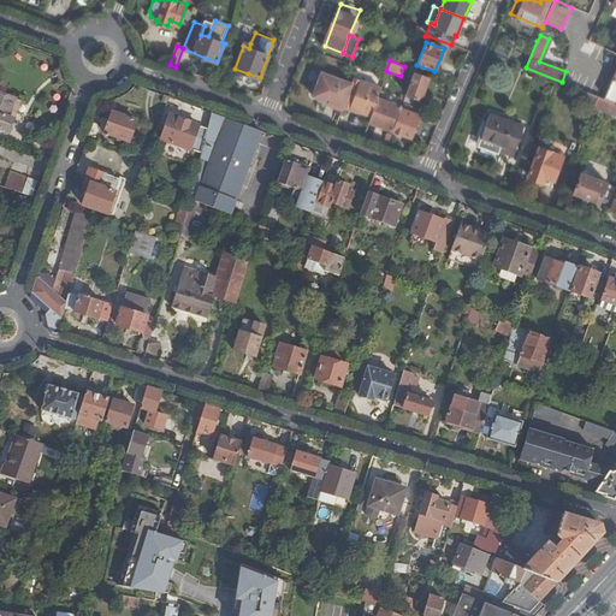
[(343,107),(353,83),(321,71),(311,67),(306,81),(317,84),(312,95),(343,107)]
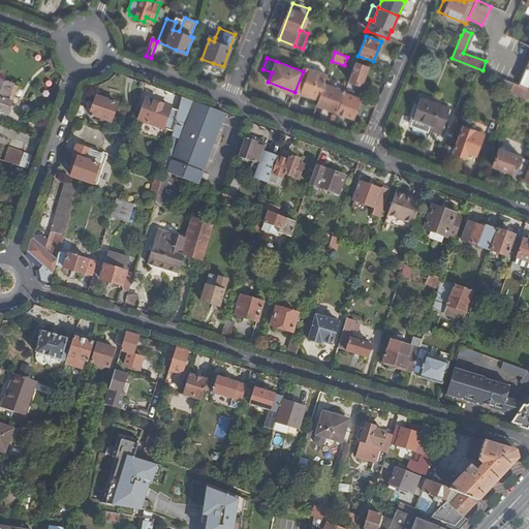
[(528,62),(519,84),(528,88),(528,62)]
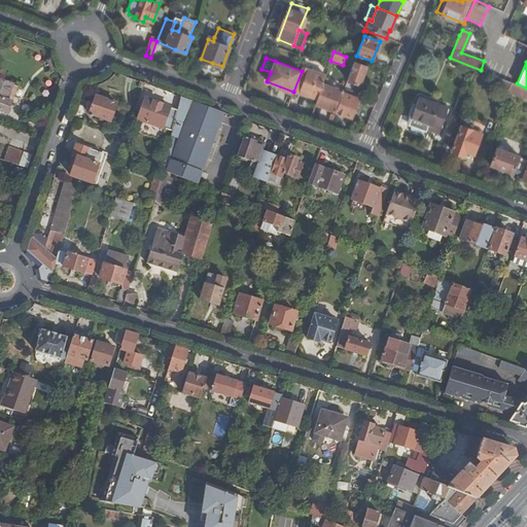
[(359,85),(365,67),(354,63),(347,81),(359,85)]
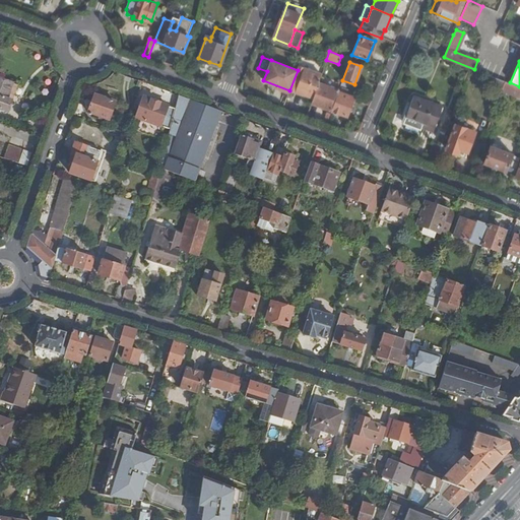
[(309,94),(313,96),(319,83),(322,74),(305,68),(297,90),(309,94)]
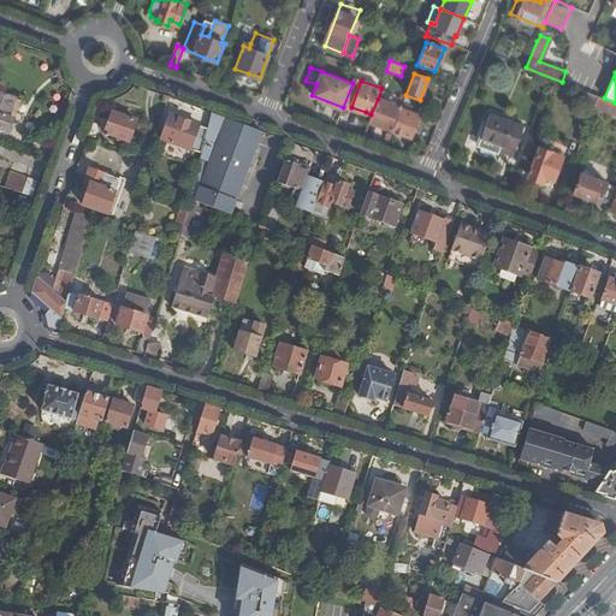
[(18,101),(0,94),(0,129),(12,132),(17,120),(12,119),(18,101)]
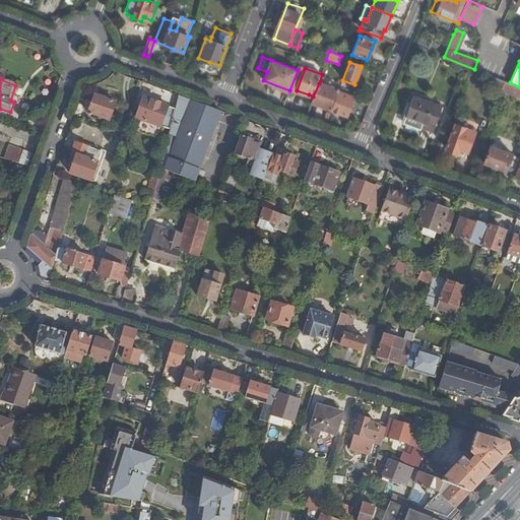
[(519,86),(510,82),(505,81),(502,89),(519,95),(519,86)]
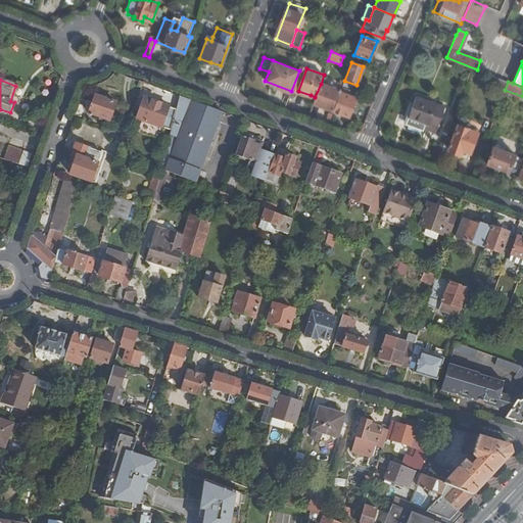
[(329,109),(333,110),(340,92),(341,91),(321,84),(315,97),(313,103),(329,109)]
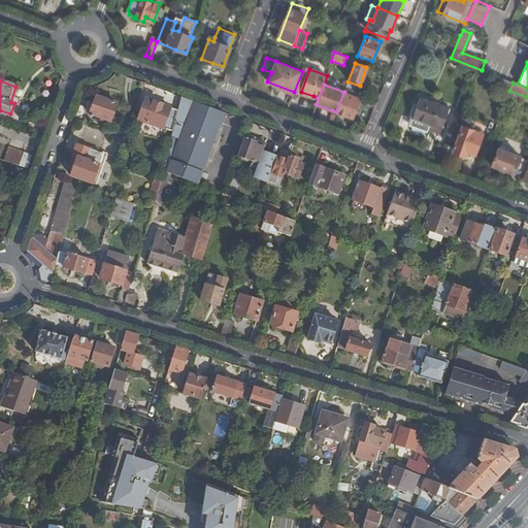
[(343,93),(336,111),(344,114),(353,117),(358,98),(343,93)]
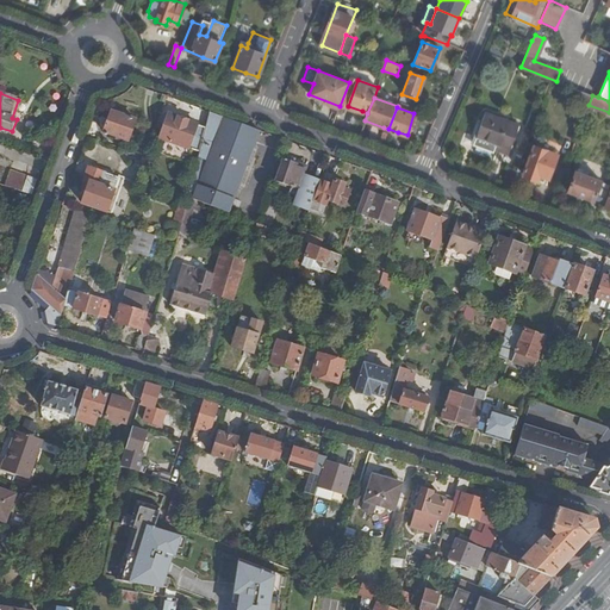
[(129,139),(136,118),(112,109),(104,131),(129,139)]
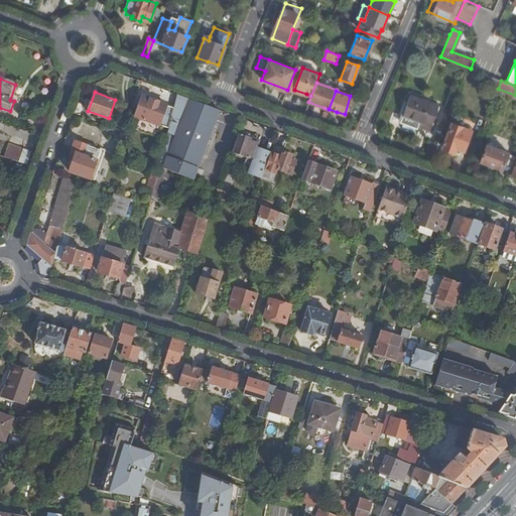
[(354,99),(367,103),(370,96),(355,92),(354,99)]
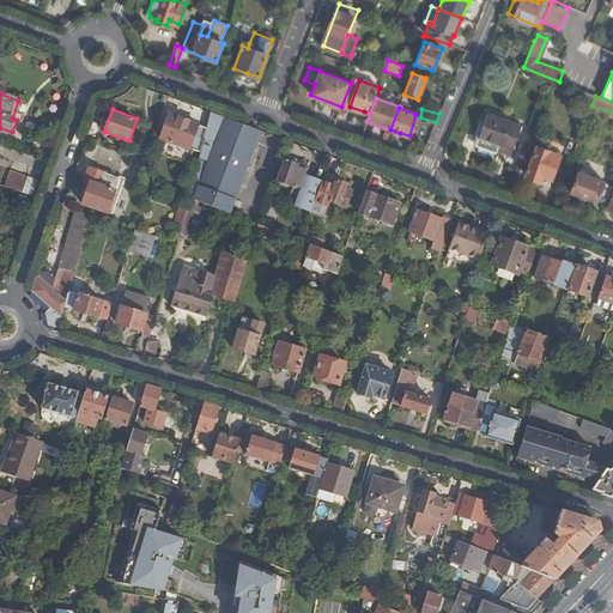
[(262,129),(211,110),(207,126),(201,151),(190,198),(231,213),(235,204),(262,129)]
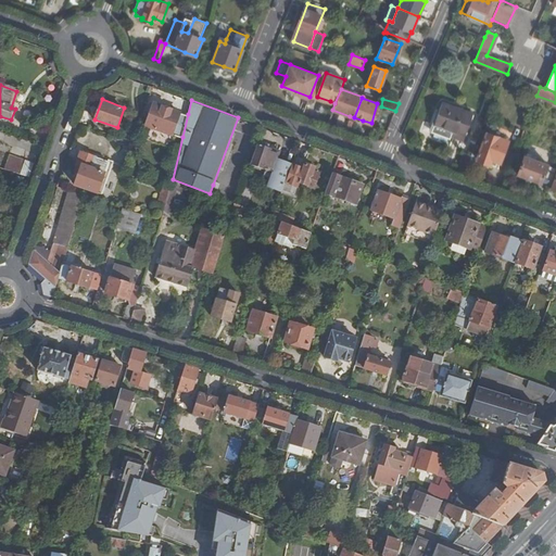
[(182,137),(188,114),(154,102),(148,124),(159,128),(154,138),(169,143),(174,134),(182,137)]
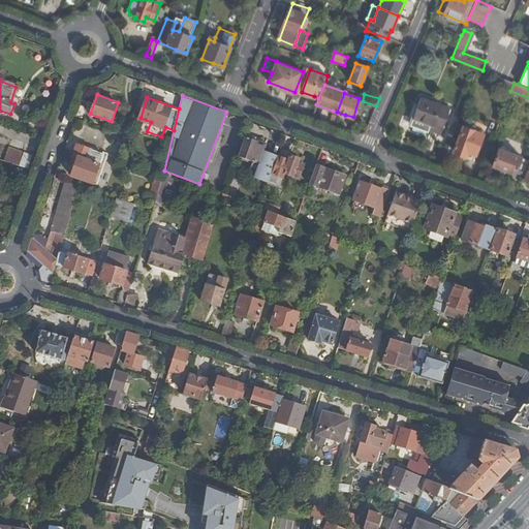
[(442,129),(449,110),(422,98),(418,105),(415,103),(407,122),(428,129),(430,124),(442,129)]
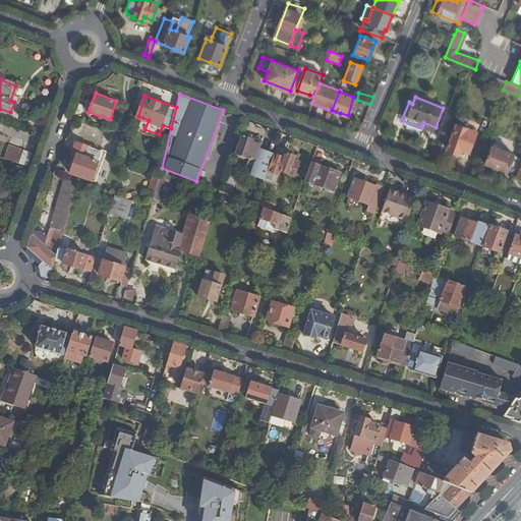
[(122,117),(117,130),(125,132),(130,120),(122,117)]
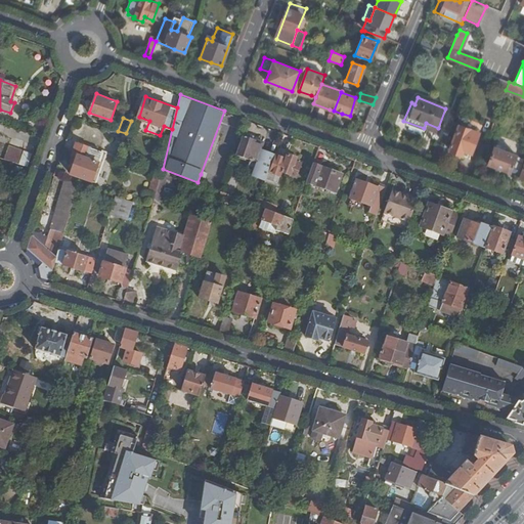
[(472,151),(478,132),(460,125),(449,149),(461,155),(463,148),(472,151)]
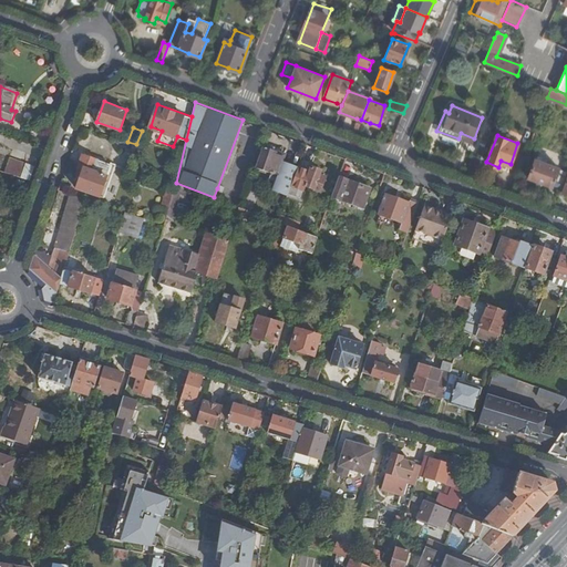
[(281,147),(267,143),(259,166),(278,174),(285,154),(280,152),(281,147)]
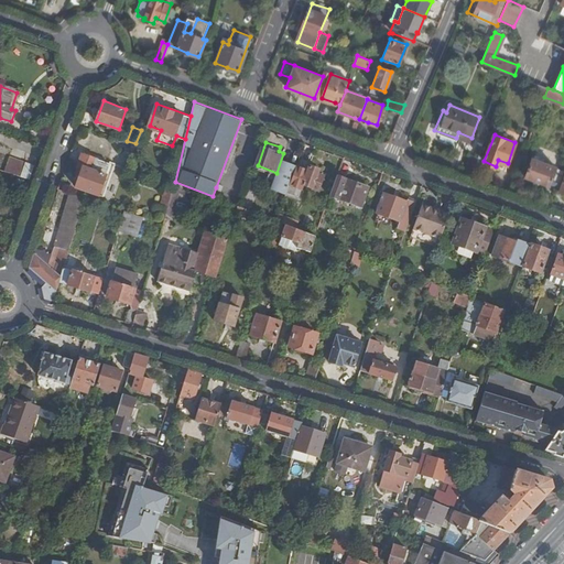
[(115,166),(83,154),(78,166),(83,167),(76,188),(105,198),(115,166)]
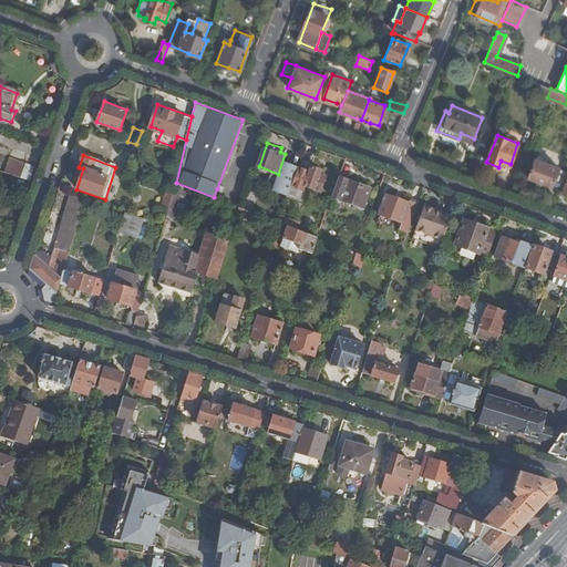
[(473,156),(466,174),(474,176),(481,158),(473,156)]
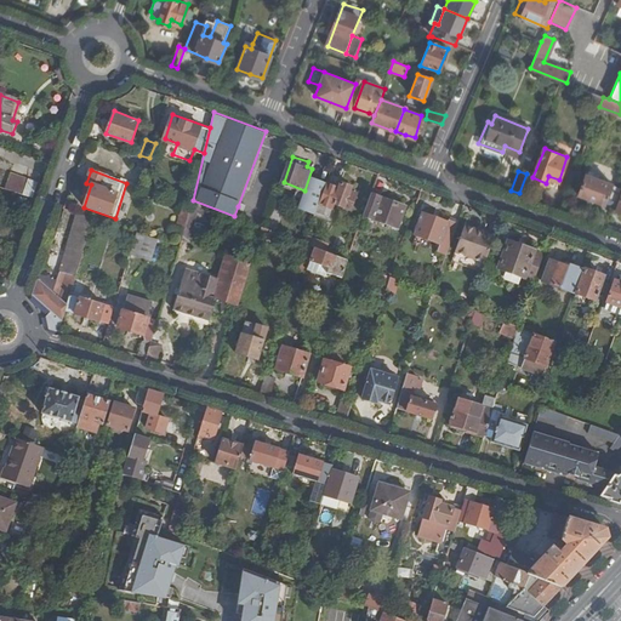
[(23,191),(33,194),(36,181),(11,172),(3,195),(20,201),(23,191)]
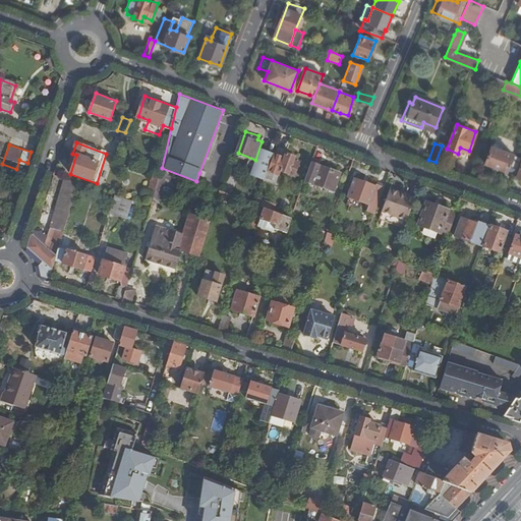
[(508,170),(515,173),(520,157),(520,156),(491,146),(485,163),(507,171),(508,170)]
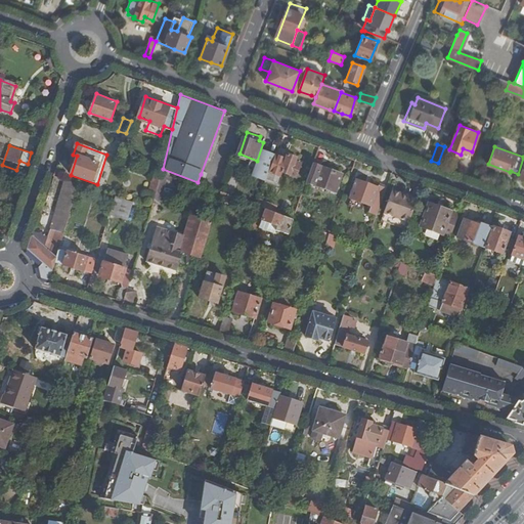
[(296,175),(301,162),(295,160),(297,156),(289,153),(282,170),(296,175)]
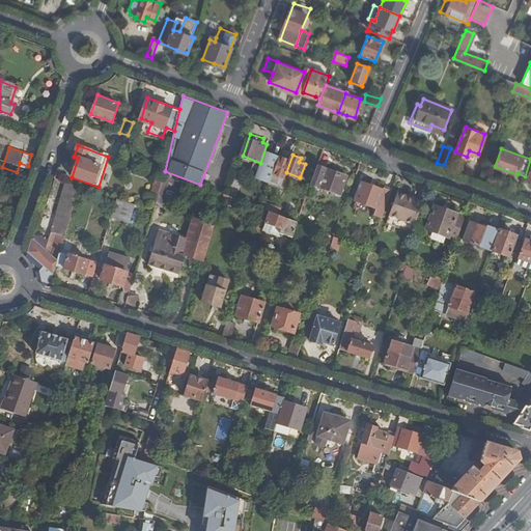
[(318,164),(311,183),(322,187),(338,193),(340,194),(347,175),(318,164)]
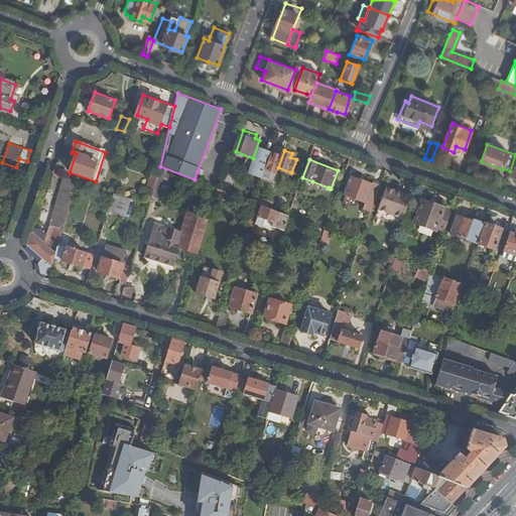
[(158,175),(152,173),(147,186),(154,189),(158,175)]
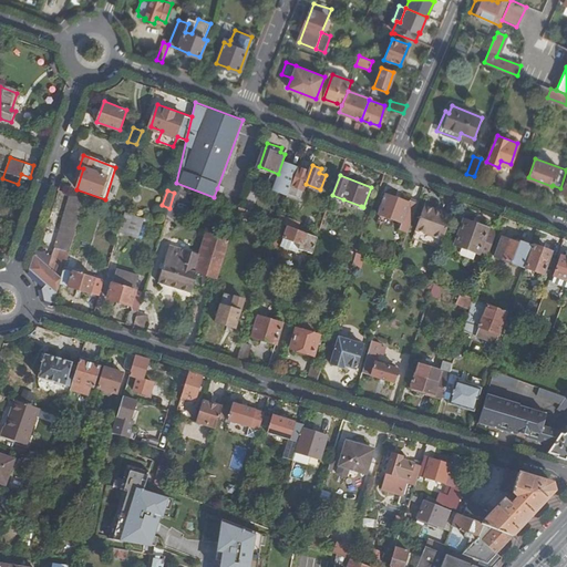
[(401,227),(410,230),(420,202),(411,198),(409,200),(387,193),(380,213),(403,220),(401,227)]
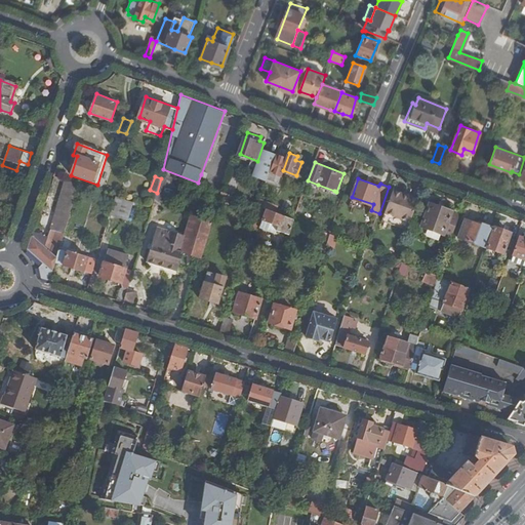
[(80,185),(65,179),(47,237),(53,238),(57,225),(67,228),(80,185)]
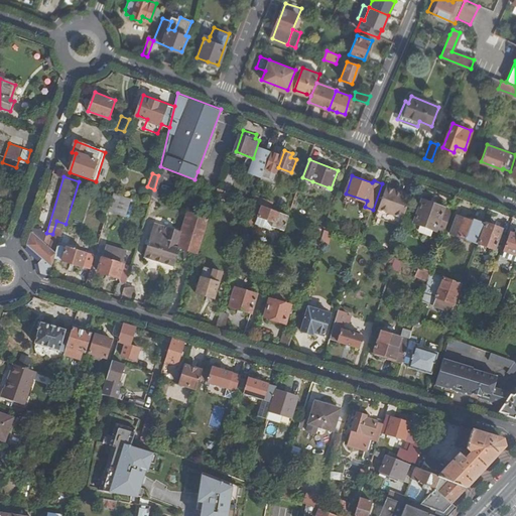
[(329,187),(312,181),(309,188),(327,195),(329,187)]
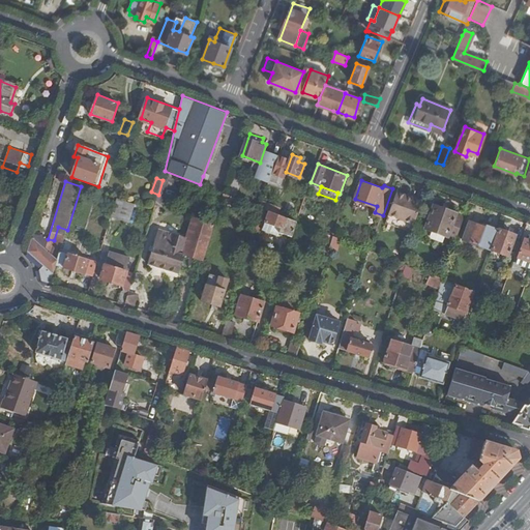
[(387,218),(414,229),(422,203),(396,194),(387,218)]
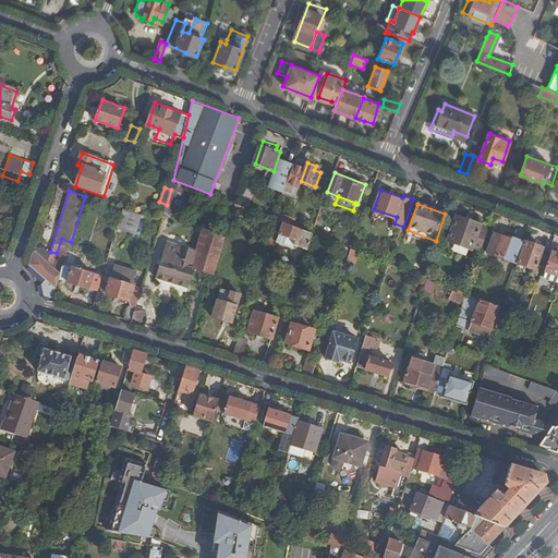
[(135,234),(142,216),(122,209),(116,228),(135,234)]
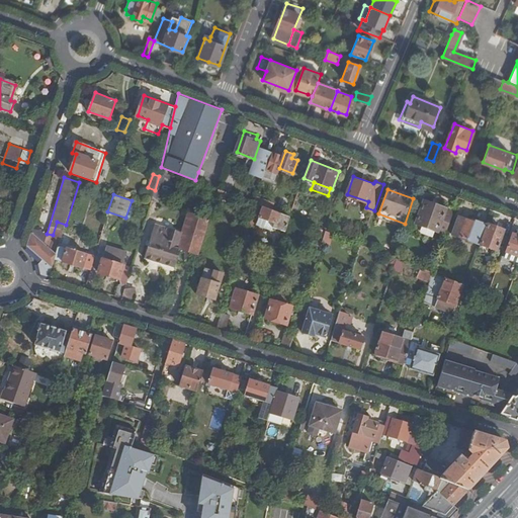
[(256,198),(255,203),(261,205),(267,208),(269,203),(256,198)]
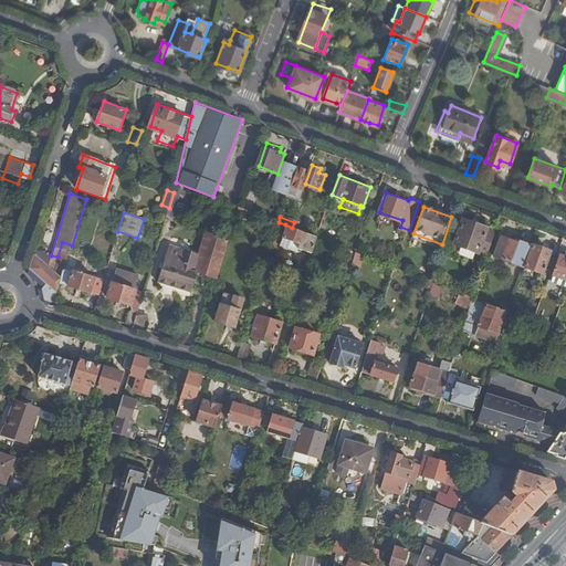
[(481,251),(489,253),(496,233),(498,231),(490,228),(490,227),(464,218),(456,242),(480,251),(481,251)]
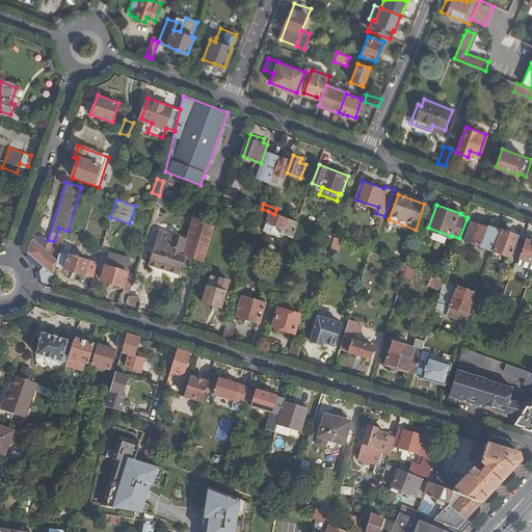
[(268,211),(262,209),(255,231),(260,234),(264,221),(268,211)]
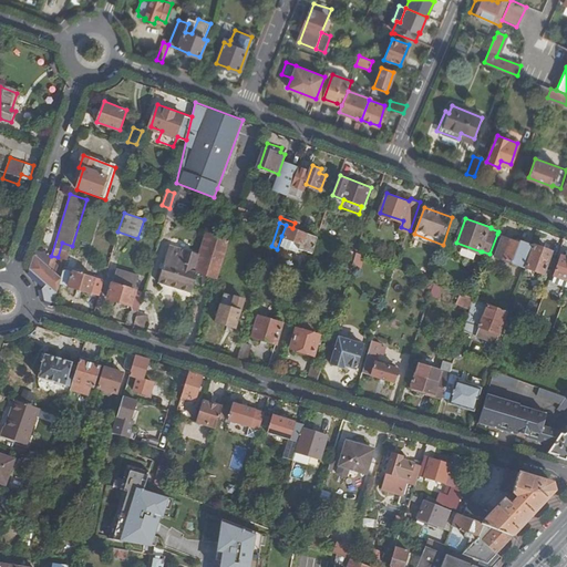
[(303,248),(313,253),(318,238),(298,230),(292,228),(286,225),(281,236),(303,245),(303,248)]
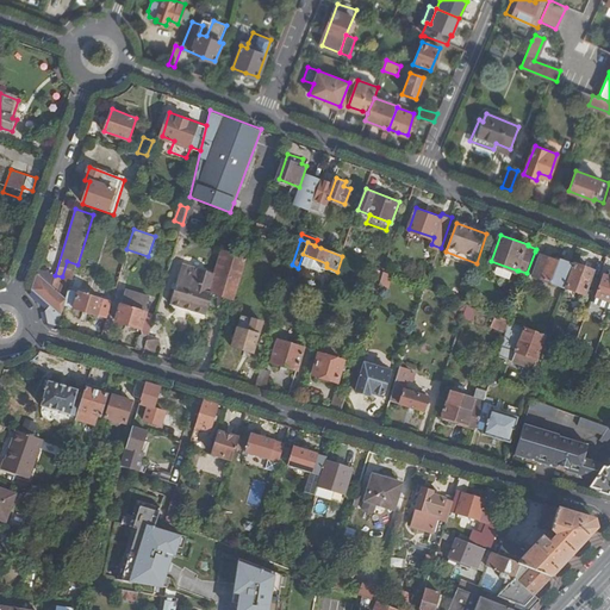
[(234,300),(248,257),(224,250),(216,274),(184,263),(170,304),(206,316),(213,293),(234,300)]
